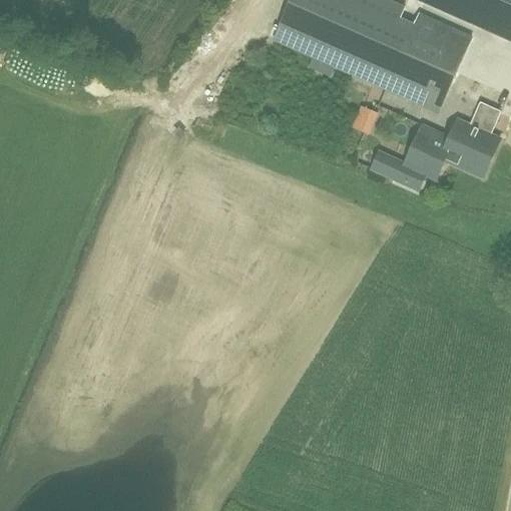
[(437,114),(471,37),(442,25),(386,0),(289,0),(279,23),(271,40),(437,114)]
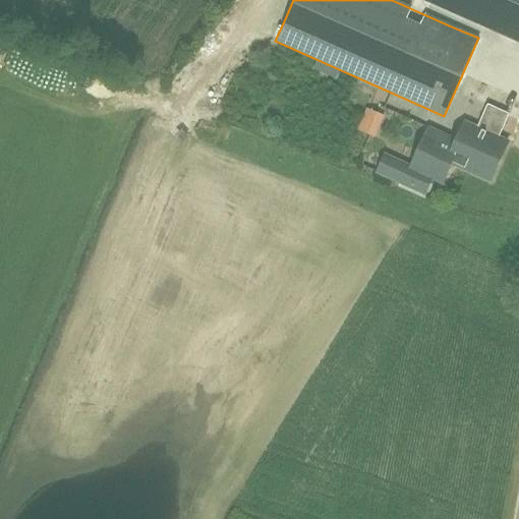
[(426,0),(518,41),(518,0),(426,0)]
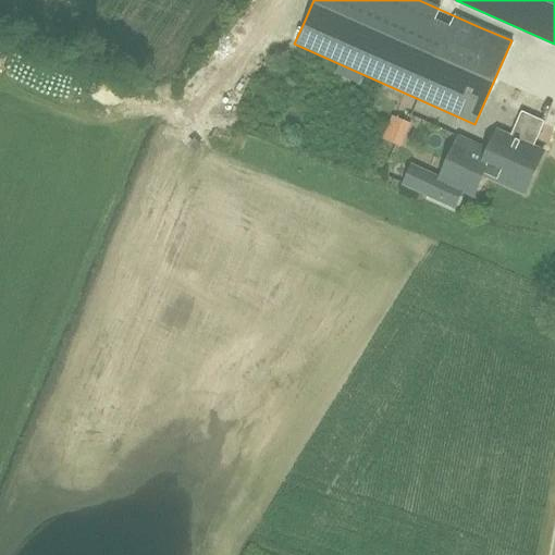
[(531,146),(541,121),(519,112),(507,137),(494,132),(486,147),(483,155),(477,171),(481,172),(522,190),(540,149),(531,146)]
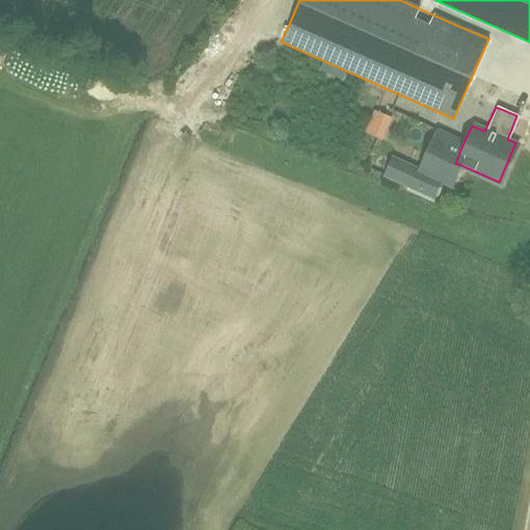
[(390,115),(371,108),(362,130),(380,137),(390,115)]
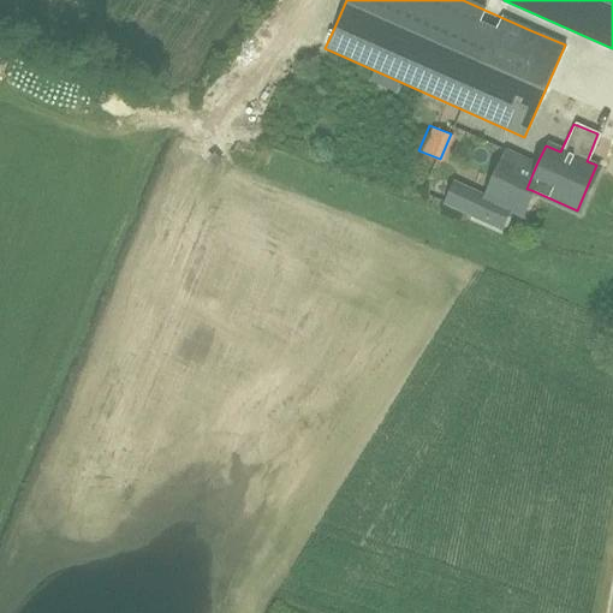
[(527,189),(534,171),(537,162),(505,148),(483,196),(452,182),(444,201),(469,213),(468,216),(501,231),(511,208),(521,213),(531,190),(527,189)]
